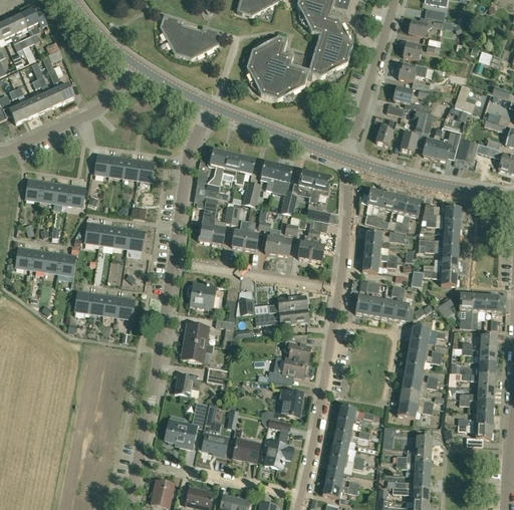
[(239,0),(236,10),(252,15),(279,0),(298,0),(297,4),(311,30),(319,33),(308,69),(290,63),(293,54),(283,51),(287,38),(278,35),(252,49),(246,66),(260,93),(278,98),(304,84),(307,76),(311,77),(312,73),(320,75),(347,61),(352,44),(338,18),(329,15),(334,1),(341,3),(342,0),(239,0)]
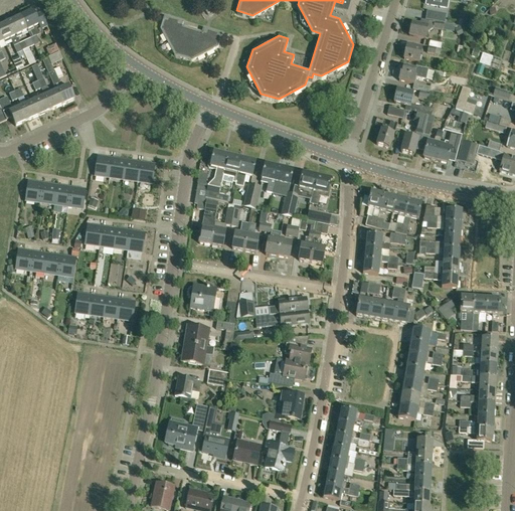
[(32,7),(31,8),(31,6),(29,6),(25,8),(25,9),(26,10),(20,13),(27,27),(28,29),(35,44),(39,42),(38,40),(39,39),(36,32),(33,24),(38,21),(41,26),(47,23),(41,11),(35,13),(32,7)]
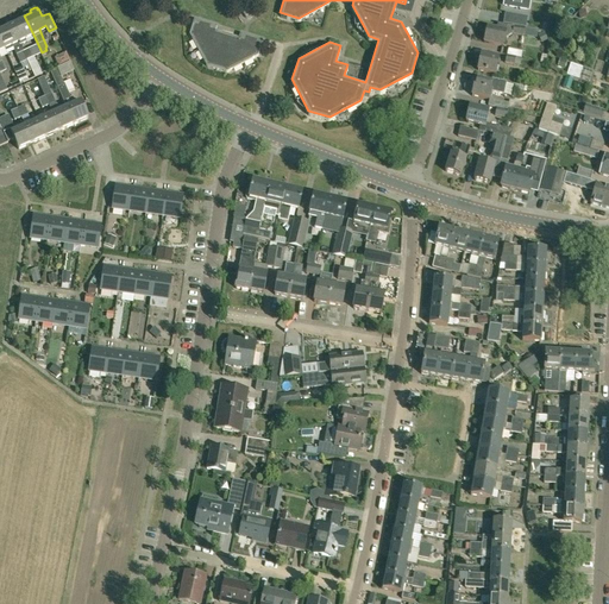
[(501,20),(507,21),(522,23),(525,14),(503,11),(501,20)]
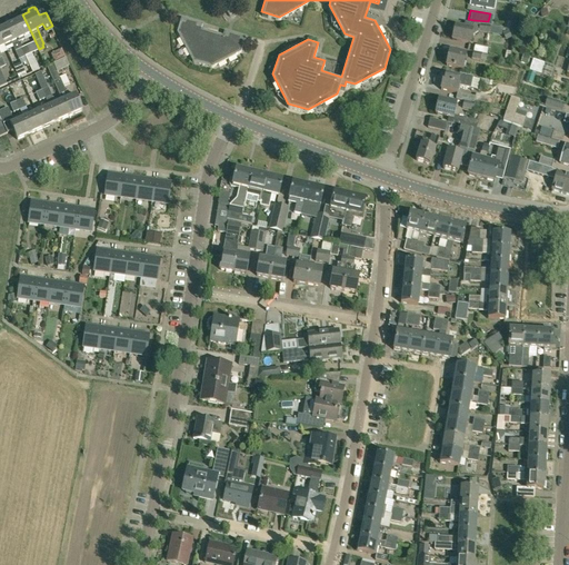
[(203,20),(181,13),(177,28),(192,58),(212,63),(241,48),(246,33),(225,27),(223,31),(201,25),(203,20)]
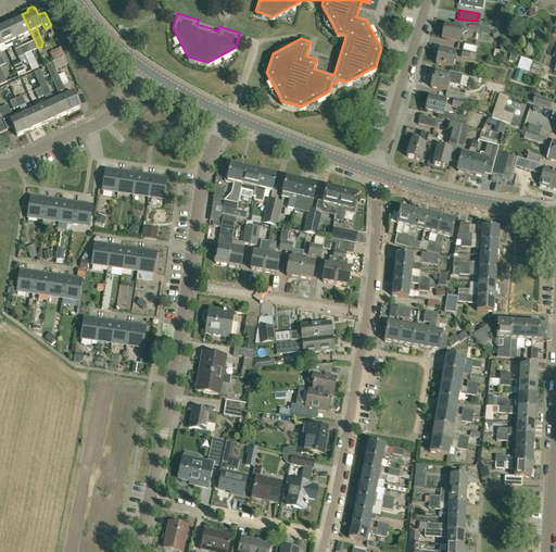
[(29,29),(22,14),(10,20),(17,37),(24,35),(23,33),(29,29)]
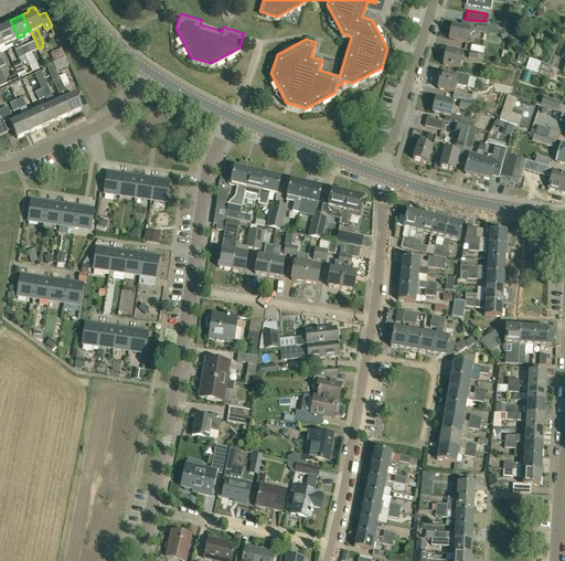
[(466,39),(468,30),(470,31),(475,28),(486,29),(487,22),(484,21),(470,20),(465,19),(461,18),(460,23),(452,21),(449,34),(466,39)]
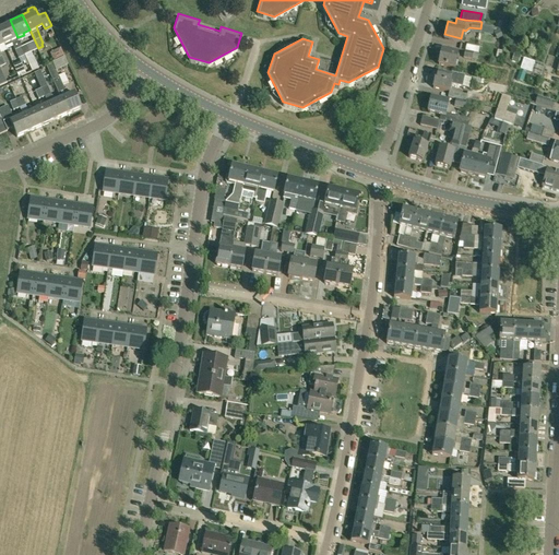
[(21,44),(18,37),(10,20),(0,24),(0,32),(4,42),(11,38),(19,54),(24,51),(21,44)]
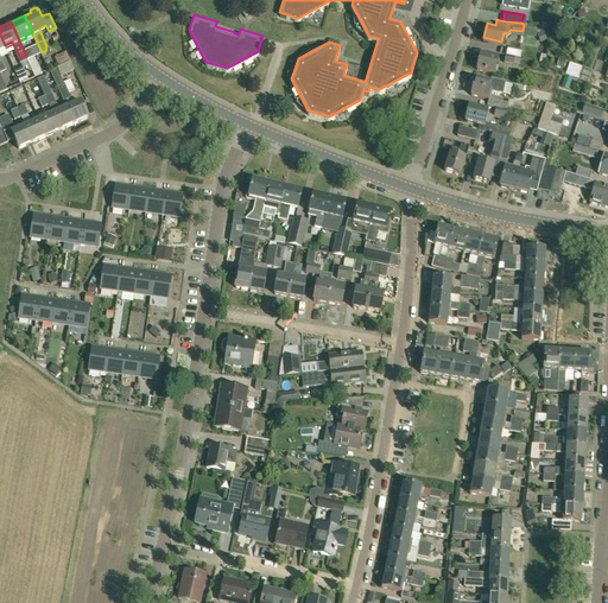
[(524,24),(523,31),(536,33),(537,25),(524,24)]
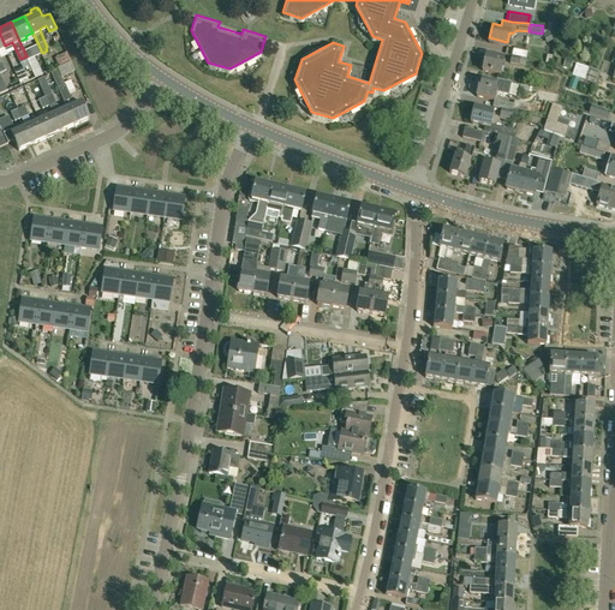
[(553,36),(550,29),(543,31),(547,39),(553,36)]
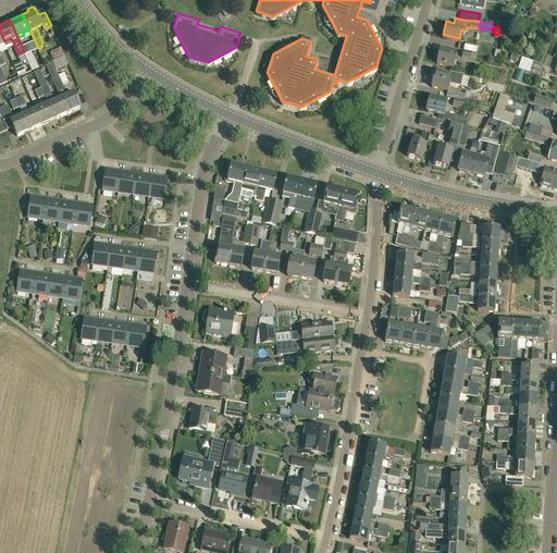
[(21,44),(24,51),(32,66),(38,63),(26,40),(21,44)]
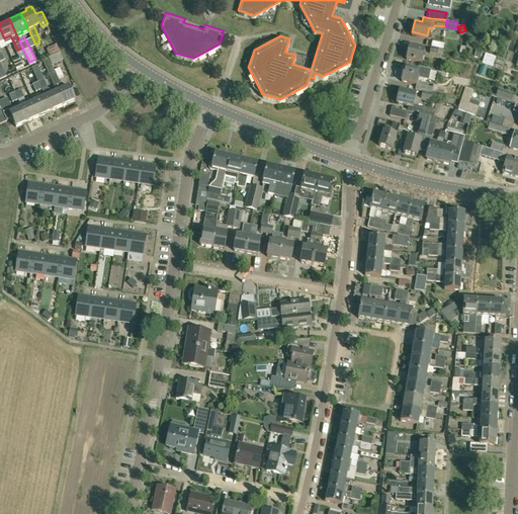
[(52,52),(62,47),(59,39),(49,45),(52,52)]
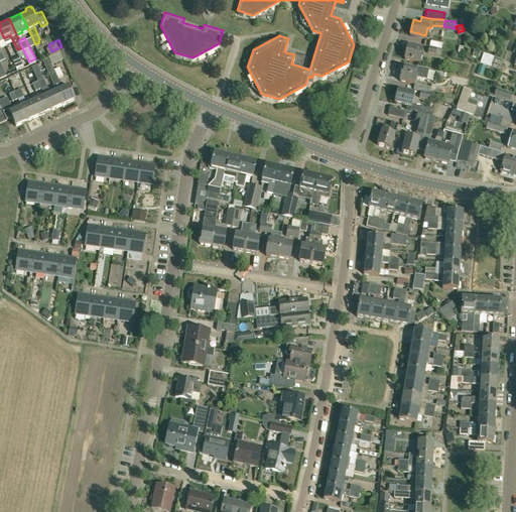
[(419,58),(422,45),(407,42),(404,55),(419,58)]
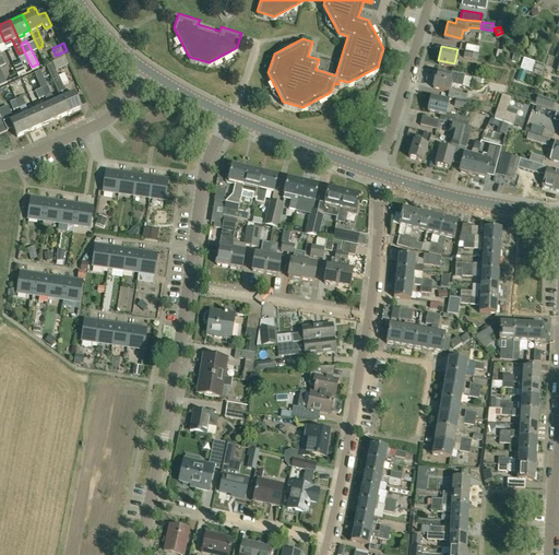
[(464,57),(474,56),(473,48),(463,48),(464,57)]
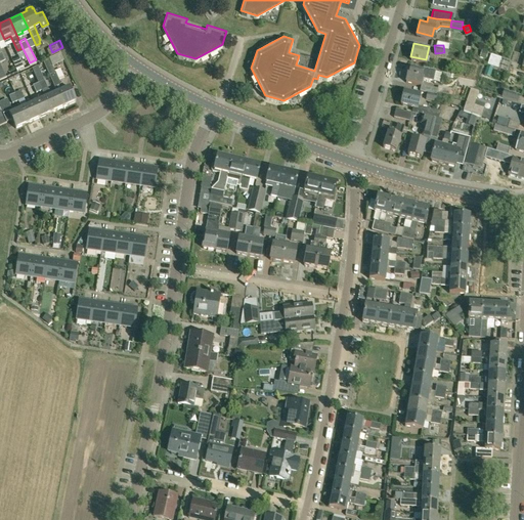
[(14,55),(18,67),(27,63),(22,52),(14,55)]
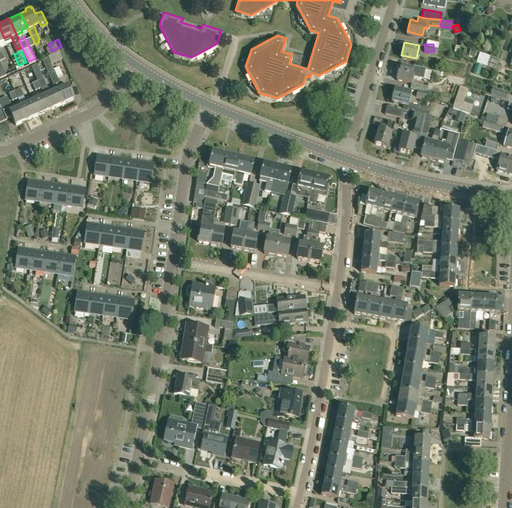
[(480,51),(477,61),(486,64),(489,54),(480,51)]
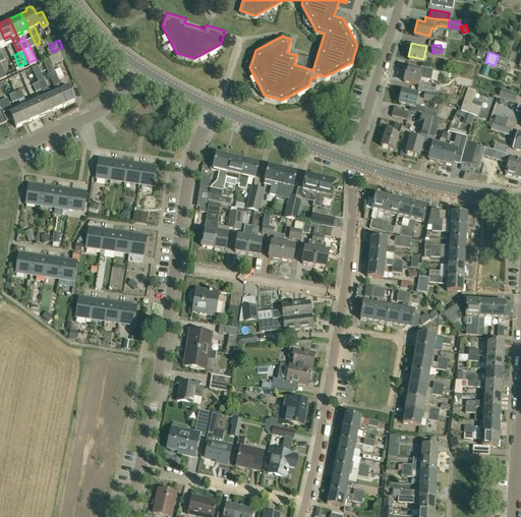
[(62,85),(48,55),(43,58),(57,88),(57,89),(63,103),(75,97),(68,82),(62,85)]
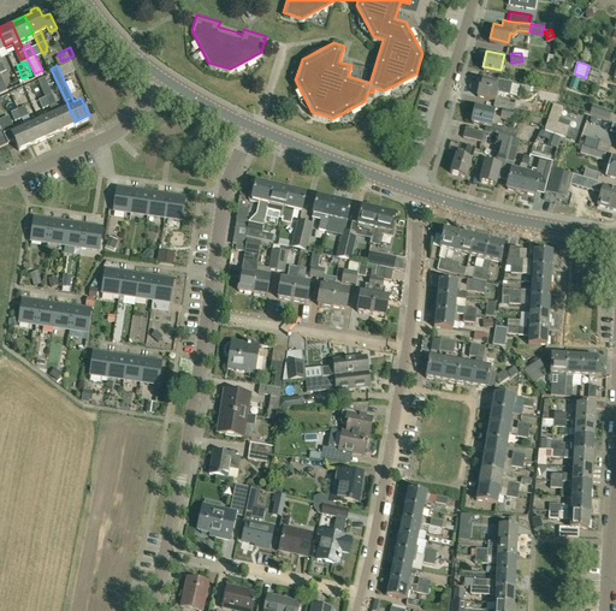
[(509,92),(513,79),(497,75),(496,79),(480,76),(477,93),(495,96),(497,88),(509,92)]
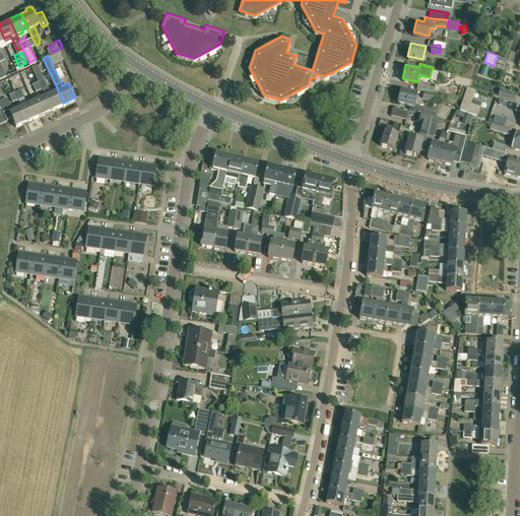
[(51,90),(50,88),(50,89),(44,76),(39,78),(42,86),(44,91),(51,108),(63,103),(57,88),(57,87),(51,90)]
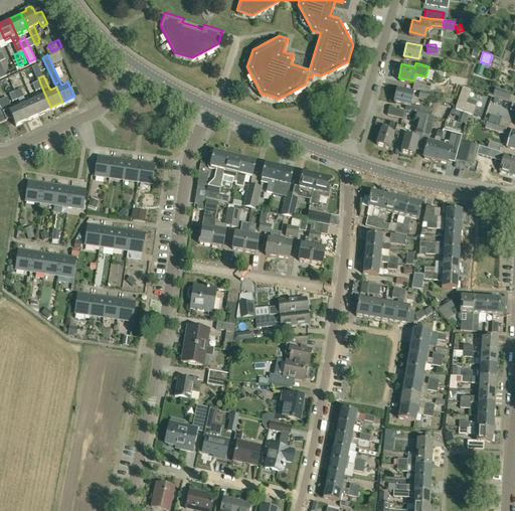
[(41,86),(38,77),(32,80),(35,88),(41,86)]
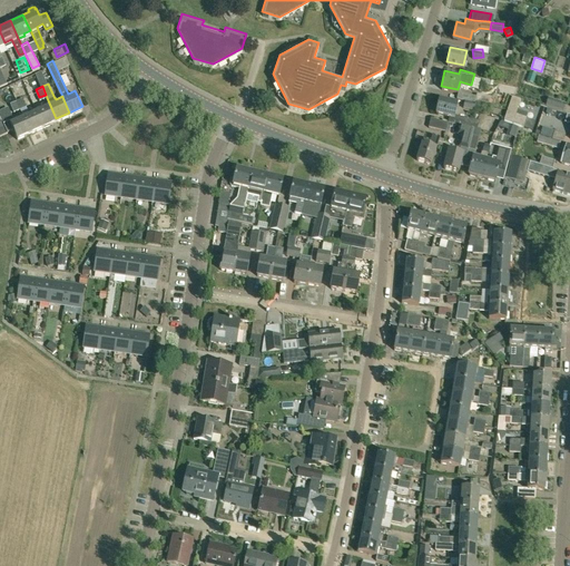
[(474,99),(475,99),(489,103),(491,95),(477,91),(474,99)]
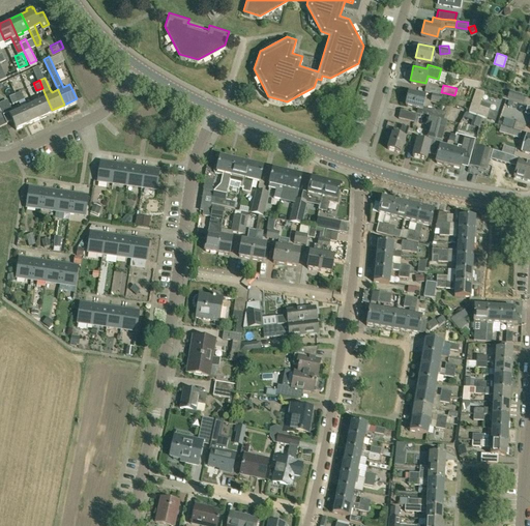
[(479,103),(481,98),(484,90),(476,87),(469,108),(487,114),(490,107),(479,103)]
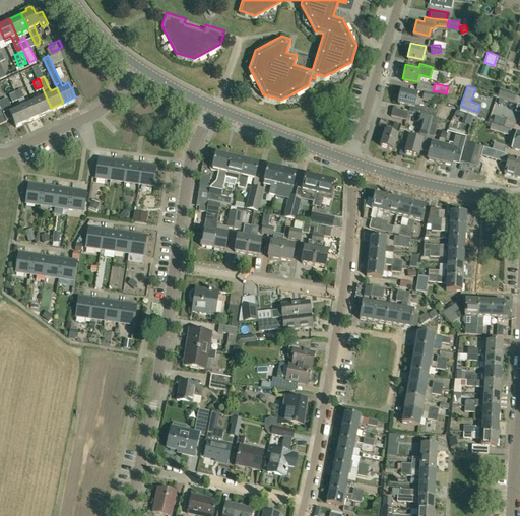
[(500,85),(498,91),(514,98),(516,90),(500,85)]
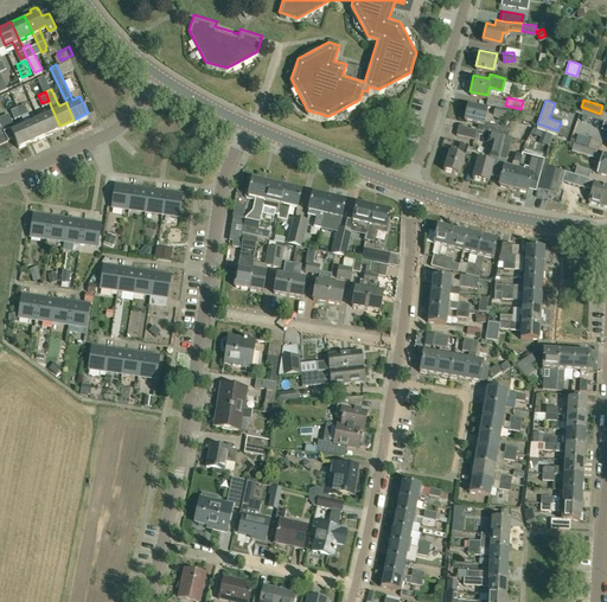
[(21,113),(24,120),(32,139),(46,132),(39,115),(31,119),(27,110),(24,101),(17,104),(21,113)]
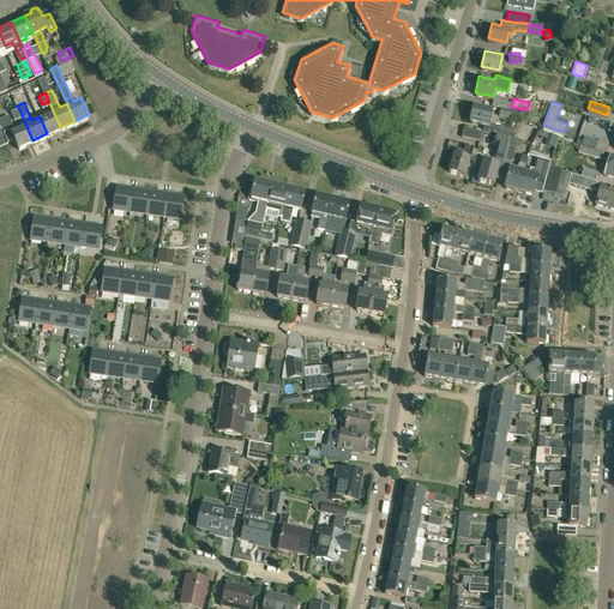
[(473,102),(469,118),(483,121),(482,127),(515,134),(516,127),(489,121),(492,107),(473,102)]
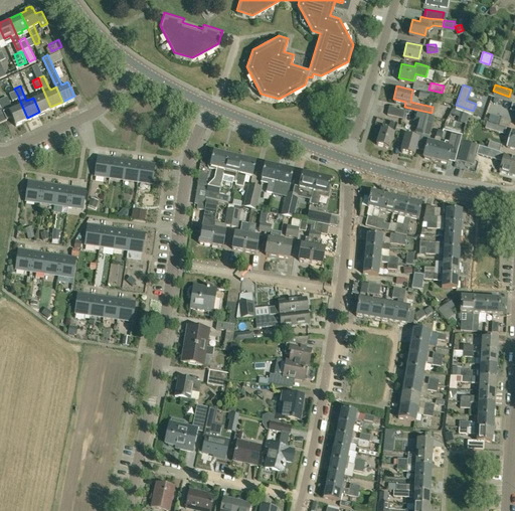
[(430,90),(428,90),(419,88),(418,95),(427,97),(430,90)]
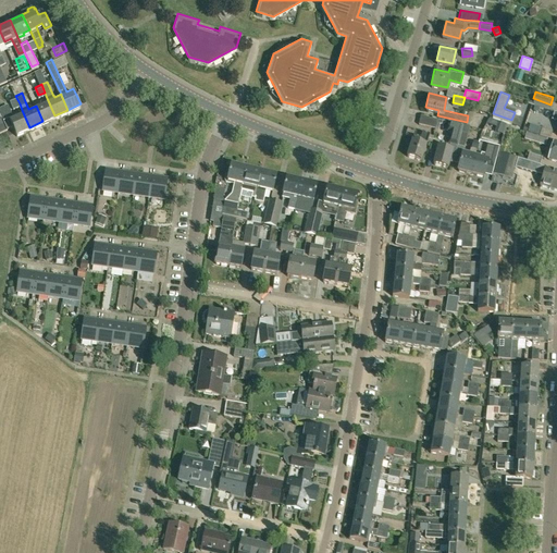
[(13,106),(20,103),(15,96),(10,98),(13,106)]
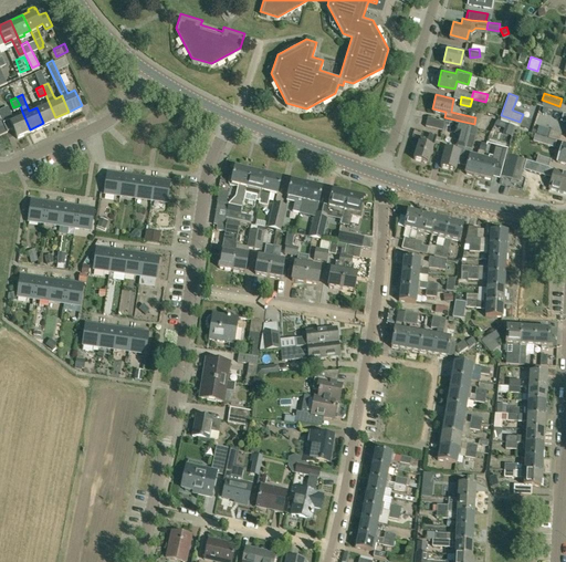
[(43,104),(37,107),(43,123),(55,117),(48,100),(42,102),(43,104)]
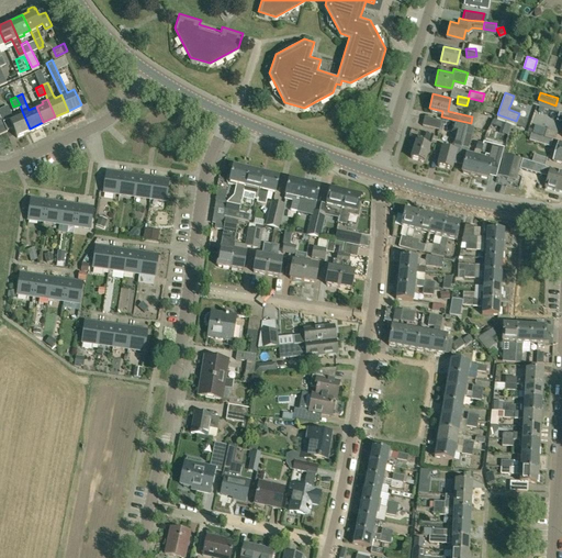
[(18,134),(30,129),(22,111),(17,113),(17,115),(11,118),(10,115),(3,119),(8,127),(13,124),(18,134)]
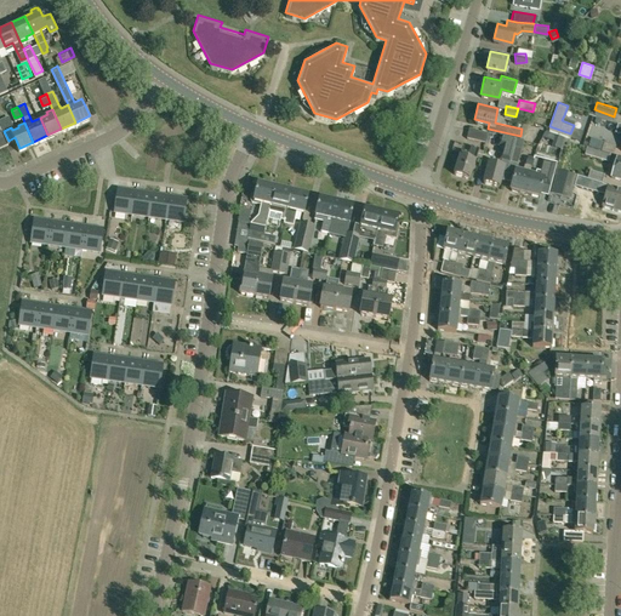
[(488,130),(469,125),(467,135),(485,140),(486,133),(488,130)]
